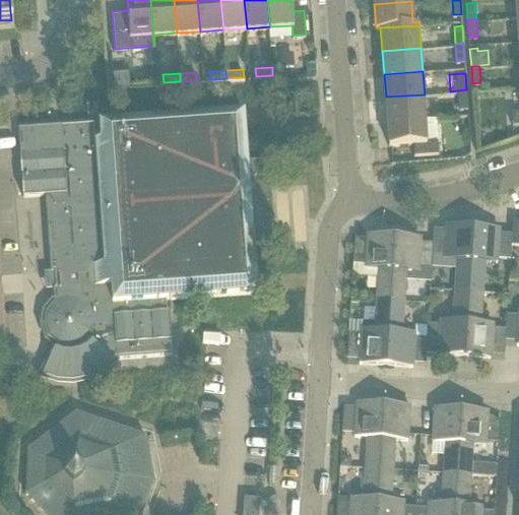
[(460,108),(468,108),(466,89),(458,90),(460,108)]
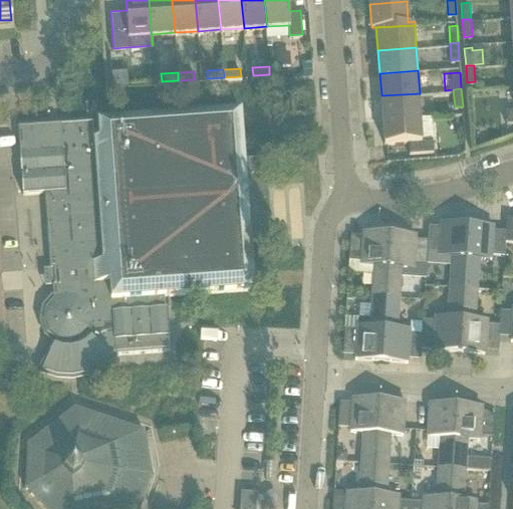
[(382,118),(421,116),(420,93),(381,95),(382,118)]
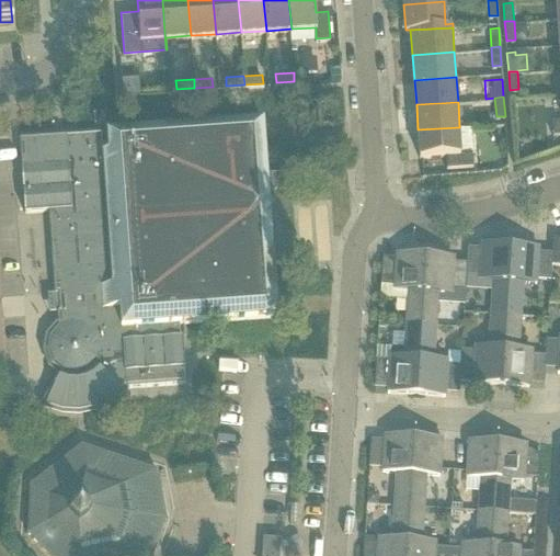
[(95,120),(106,120),(105,108),(94,109),(95,120)]
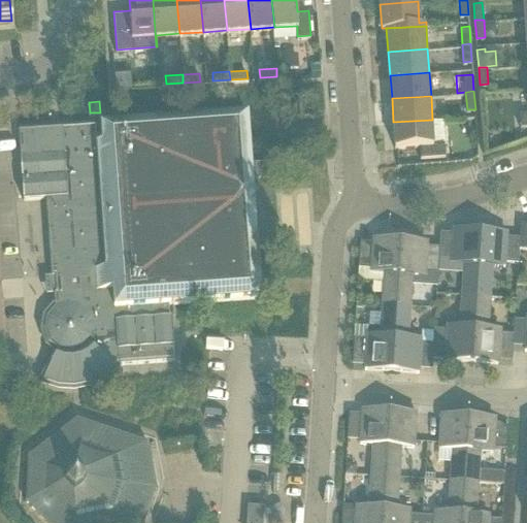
[(55,272),(57,289),(112,285),(114,305),(160,302),(261,295),(257,246),(274,243),(268,159),(251,161),(248,111),(100,122),(102,140),(97,140),(96,122),(19,128),(24,196),(45,195),(52,273),(55,272)]
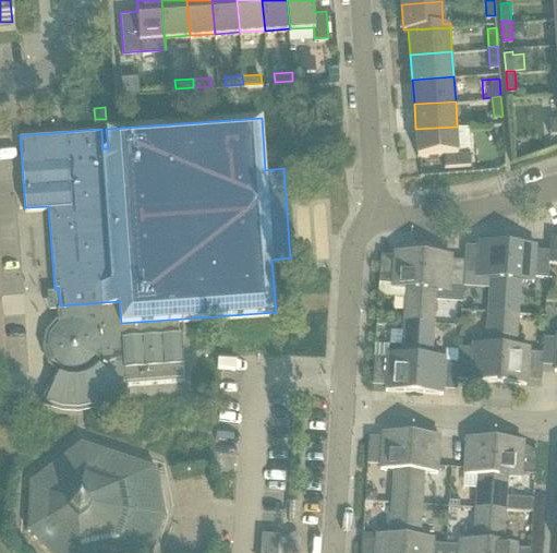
[(470,148),(459,149),(457,127),(415,129),(418,154),(444,152),(445,165),(471,163),(470,148)]
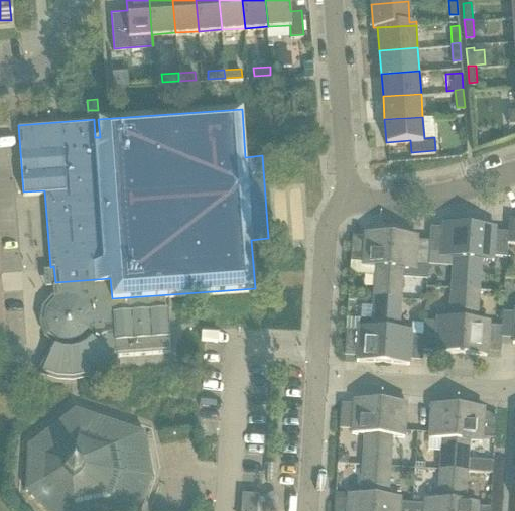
[(429,242),(428,253),(441,254),(454,255),(454,262),(452,285),(466,286),(470,222),(442,220),(442,225),(442,228),(430,227),(429,233),(429,238),(429,242)]
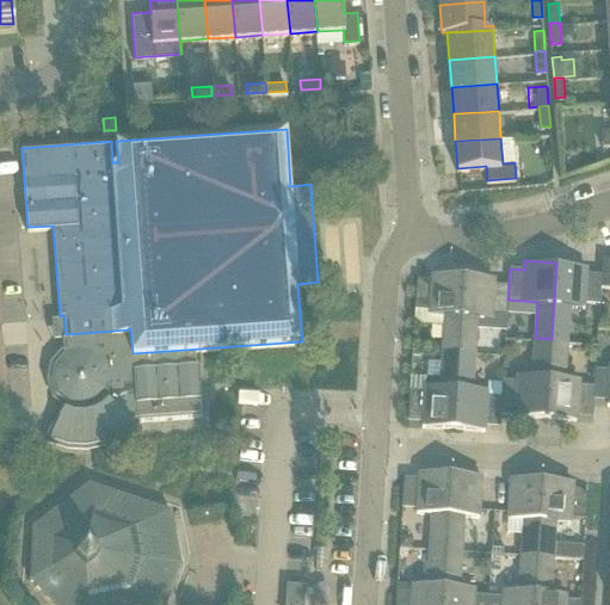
[(586,275),(587,264),(556,263),(552,339),(568,339),(571,304),(585,304),(585,300),(601,301),(602,283),(602,276),(601,276),(586,275)]
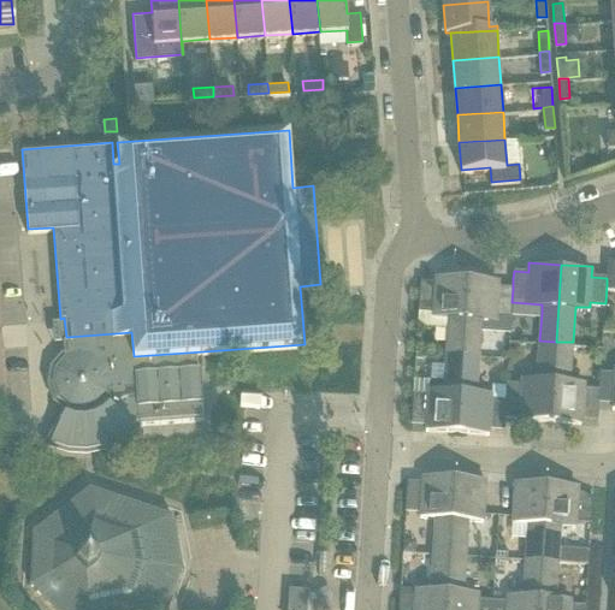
[(462,353),(467,276),(436,273),(435,285),(420,284),(419,309),(433,309),(433,314),(448,315),(445,351),(462,353)]
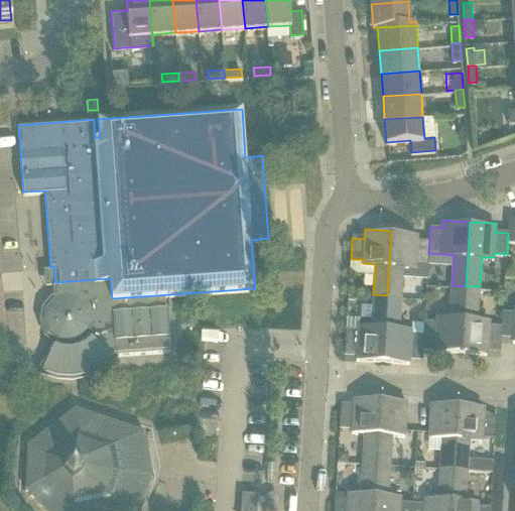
[(418,232),(399,231),(391,231),(387,295),(401,295),(403,266),(416,266),(416,261),(427,262),(428,260),(429,242),(417,241),(418,232)]
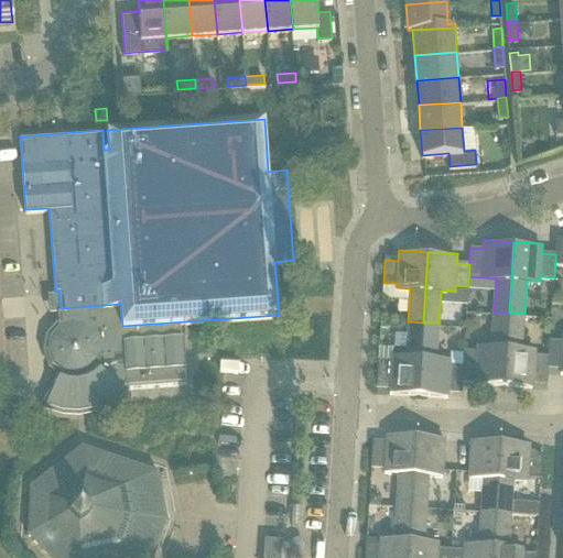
[(171,323),(122,326),(120,304),(61,308),(57,309),(58,324),(50,334),(47,348),(52,361),(62,371),(60,374),(45,402),(63,408),(79,409),(95,406),(110,398),(122,387),(127,392),(128,391),(128,385),(187,381),(183,335),(172,335),(171,323)]
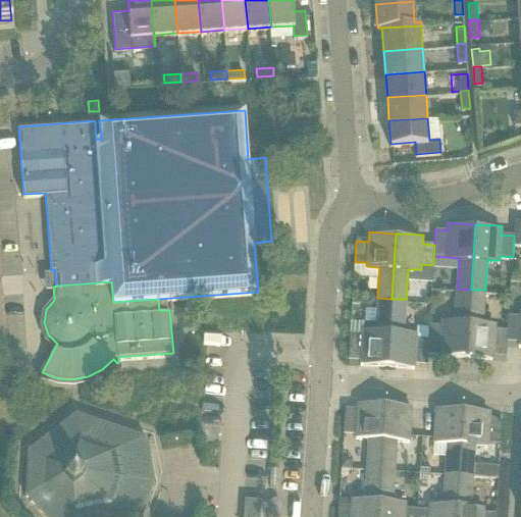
[(429,324),(428,345),(440,346),(439,353),(467,354),(471,290),(457,289),(455,318),(443,318),(441,321),(441,323),(429,322),(429,324)]
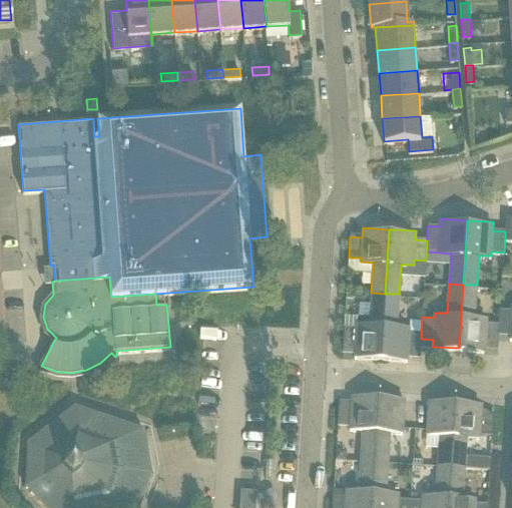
[(463,285),(459,348),(485,350),(485,345),(486,332),(498,332),(499,321),(487,321),(487,316),(475,315),(477,285),(463,285)]
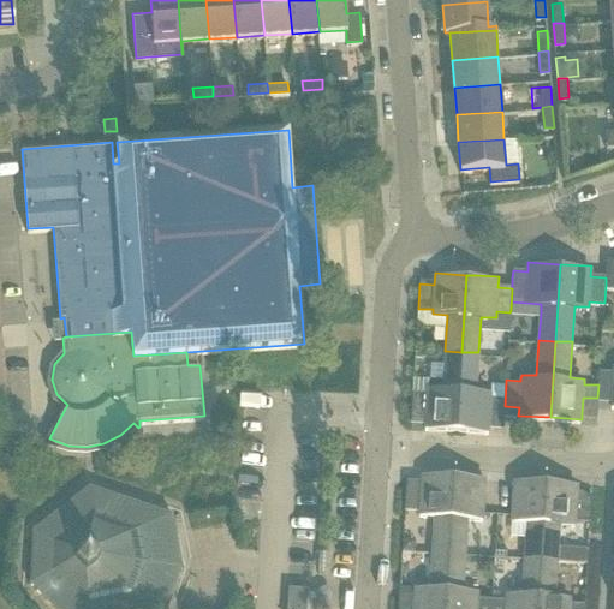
[(457,428),(462,352),(445,351),(442,387),(428,386),(428,392),(412,390),(411,413),(425,415),(425,427),(457,428)]
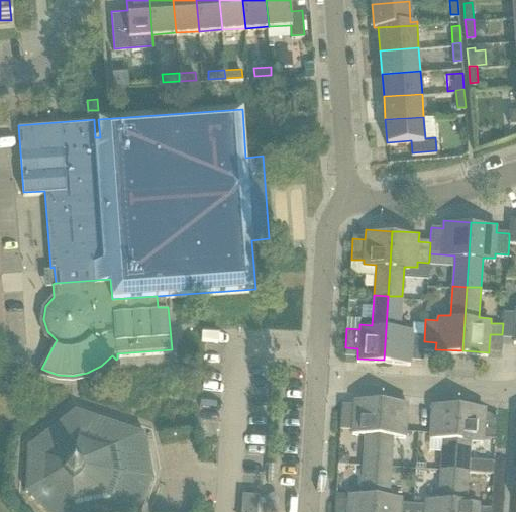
[(400,326),(402,296),(388,296),(384,360),(410,362),(413,327),(400,326)]
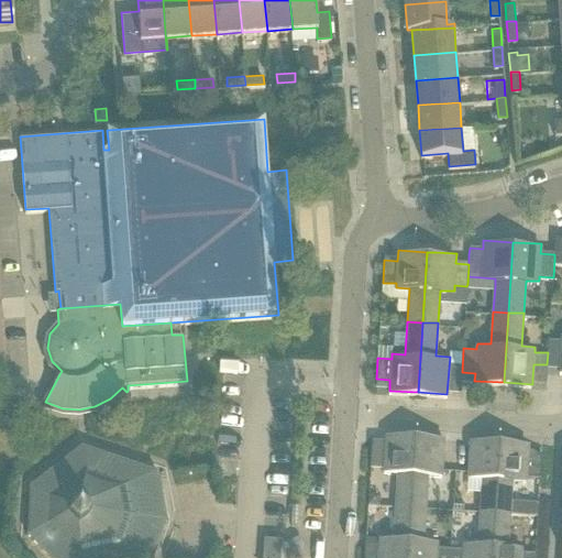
[(372,441),(371,465),(384,466),(384,470),(398,471),(396,503),(410,504),(416,434),(386,433),(386,437),(386,442),(372,441)]
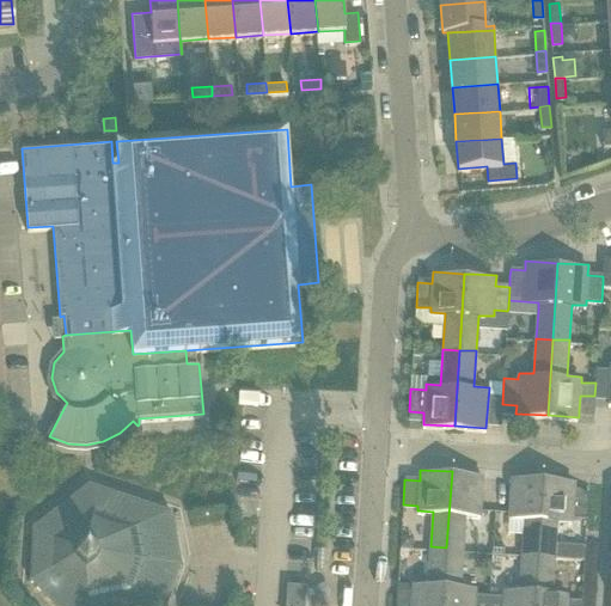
[(481,514),(483,473),(452,471),(446,548),(463,549),(465,513),(481,514)]
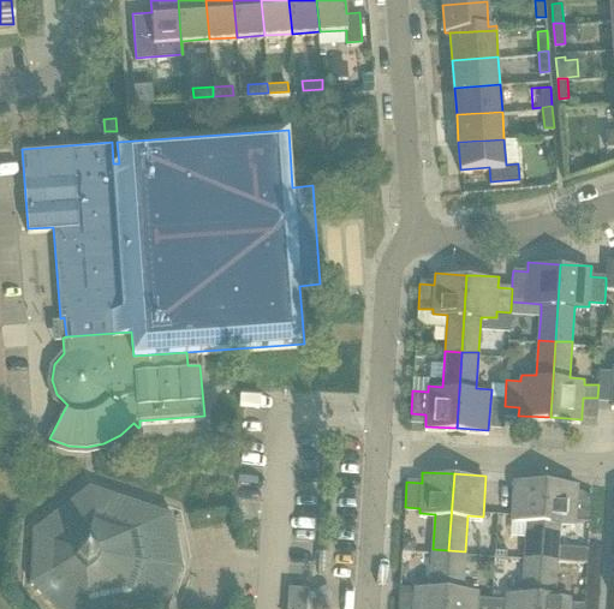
[(541,556),(546,479),(514,478),(512,519),(526,519),(524,555),(541,556)]
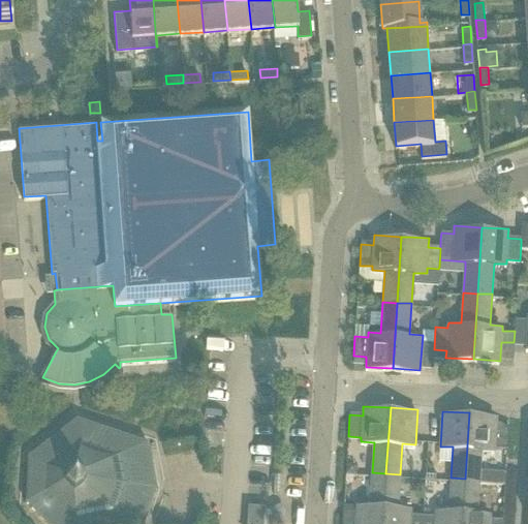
[(496,426),(497,414),(469,412),(465,479),(479,480),(482,449),(494,450),(495,445),(508,447),(509,427),(496,426)]
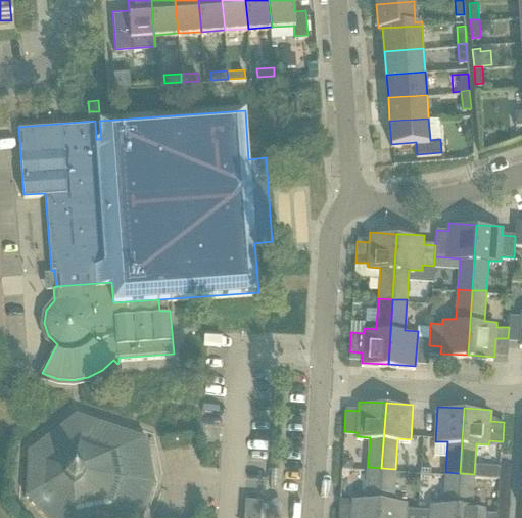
[(142,435),(78,414),(77,412),(76,412),(76,414),(31,449),(30,448),(29,449),(35,453),(34,462),(31,461),(29,481),(32,481),(32,490),(26,493),(27,495),(28,493),(52,517),(135,517),(133,517),(137,505),(141,507),(150,479),(153,479),(153,478),(151,478),(146,450),(140,452),(138,439),(144,436),(144,434),(142,435)]
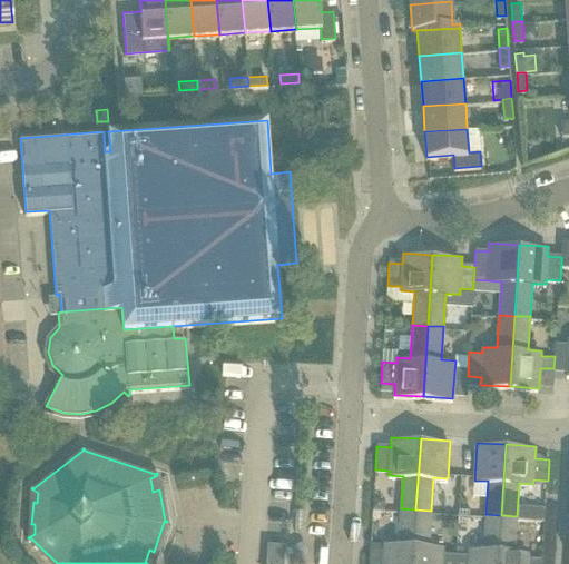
[(373,496),(373,507),(383,507),(384,503),(379,496),(373,496)]
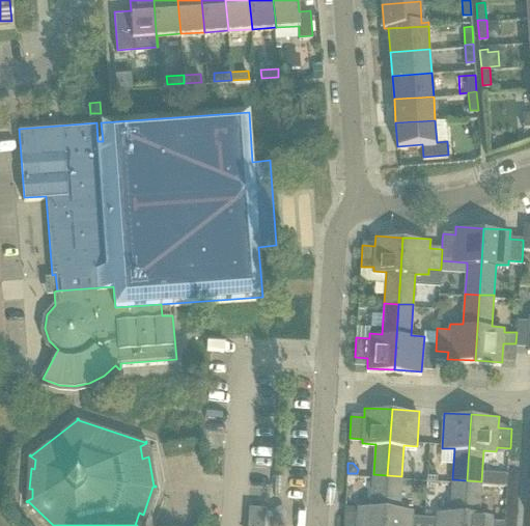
[(384,525),(387,475),(373,474),(371,505),(358,505),(358,509),(354,509),(354,505),(345,504),(343,525),(384,525)]
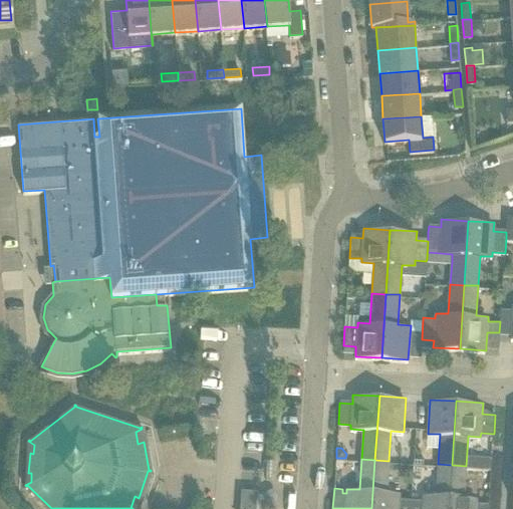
[(387,491),(389,461),(374,460),(371,508),(398,508),(400,492),(387,491)]
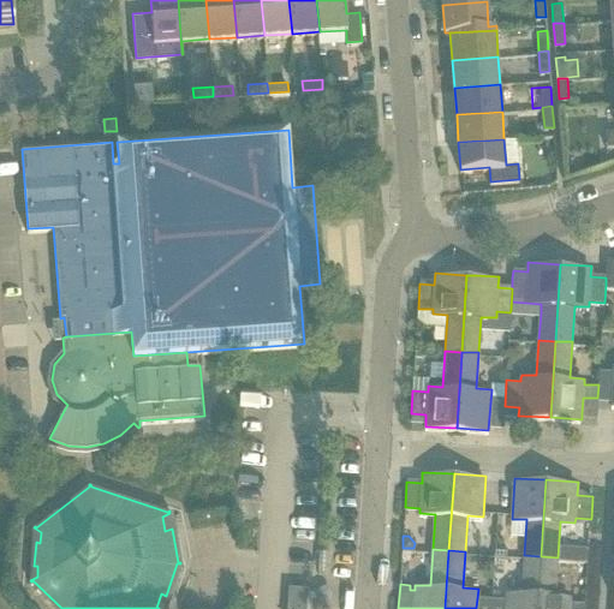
[(537,608),(541,556),(524,555),(522,591),(507,590),(505,608),(537,608)]
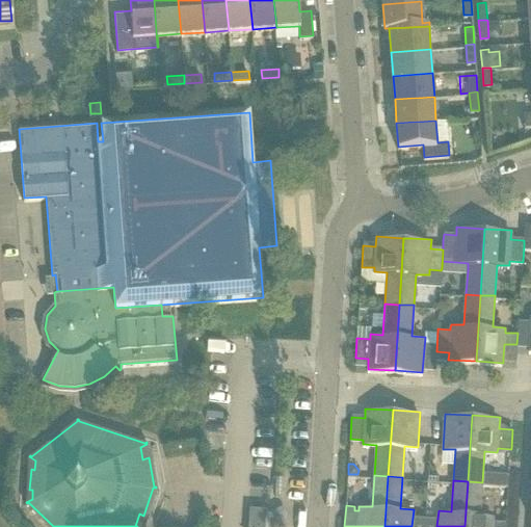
[(468,481),(465,526),(504,526),(505,520),(493,520),(493,519),(493,515),(480,514),(482,482),(468,481)]
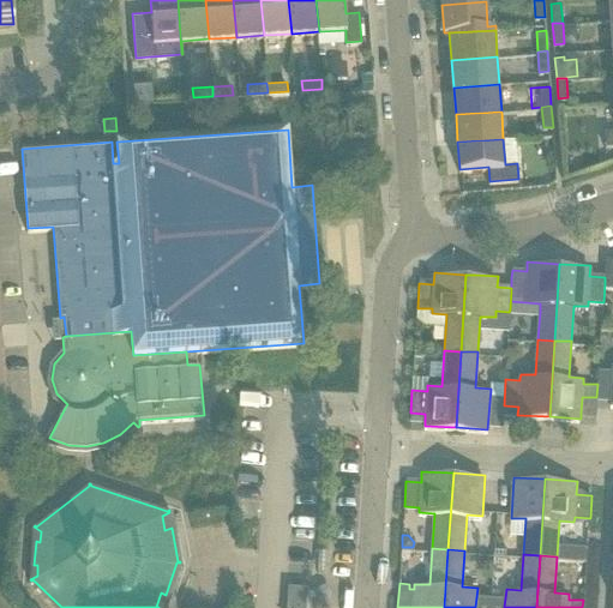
[(288,585),(286,607),(302,607),(305,587),(288,585)]
